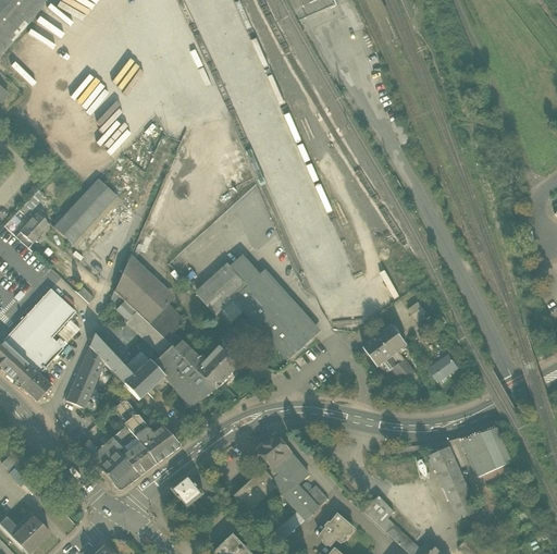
[(0,0),(0,39),(34,0),(0,0)]
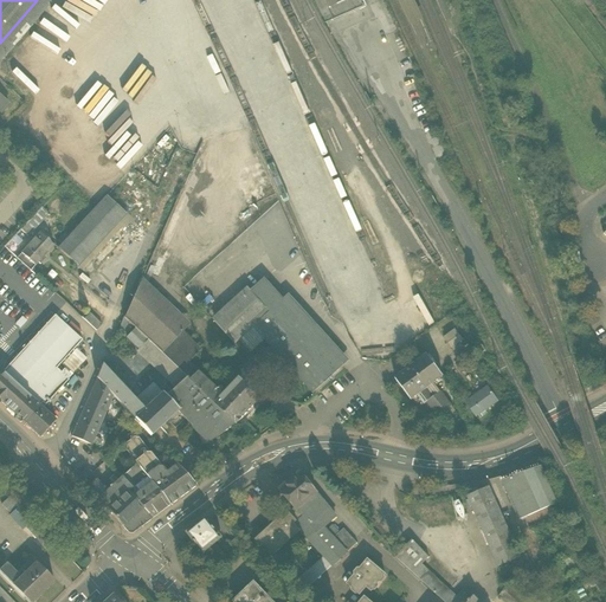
[(367,4),(365,0),(324,0),(333,18),(348,12),(367,4)]
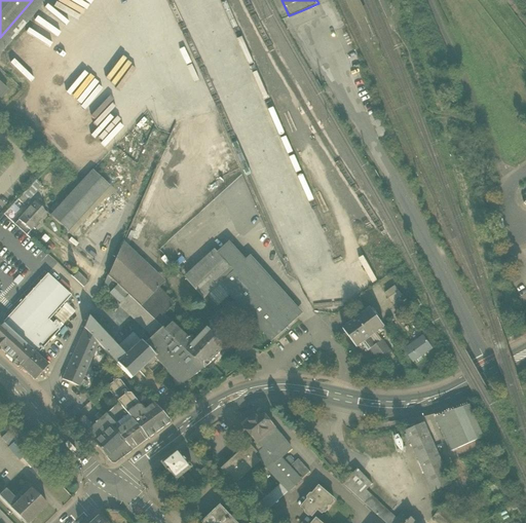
[(344,0),(352,19),(365,13),(359,0),(344,0)]
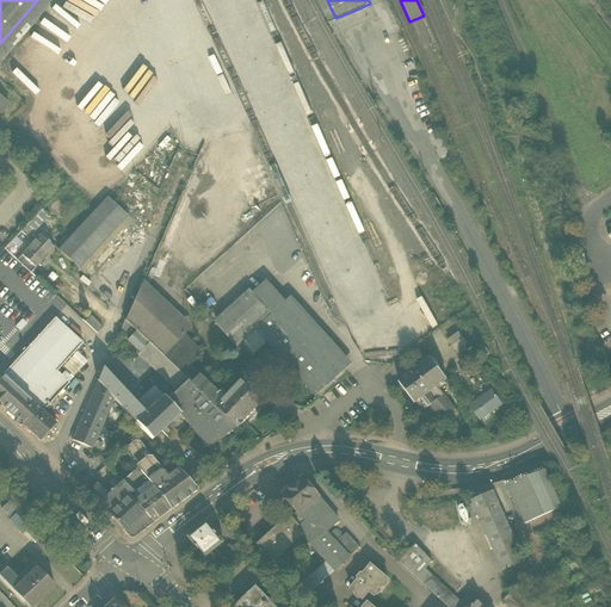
[(59,247),(78,265),(127,212),(107,194),(72,233),(59,247)]
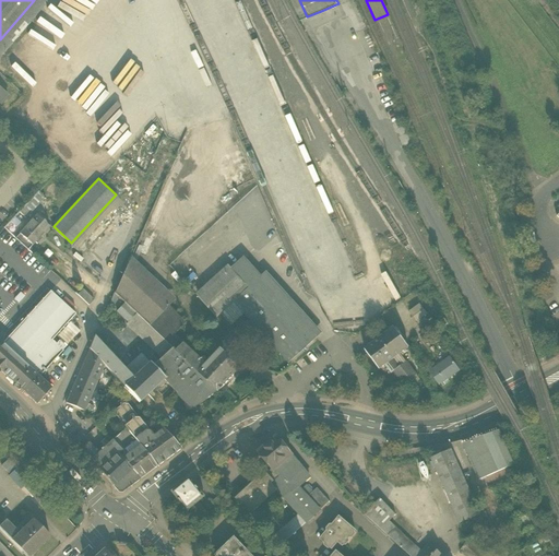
[(20,210),(25,215),(45,194),(39,189),(20,210)]
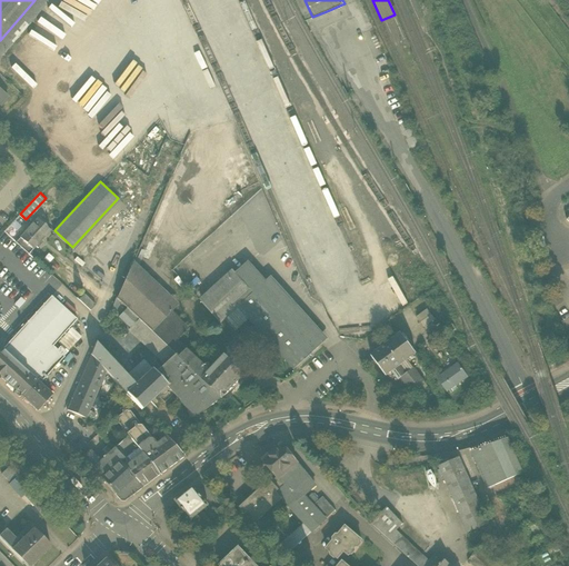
[(38,216),(29,226),(41,237),(42,236),(50,227),(38,216)]
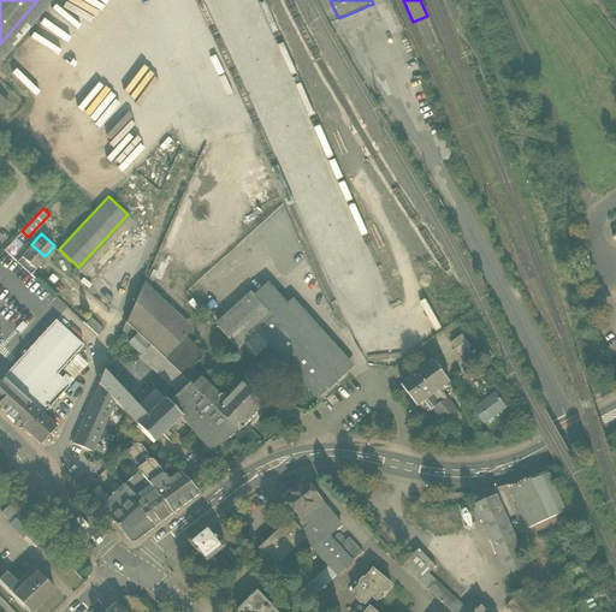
[(39,263),(45,256),(31,244),(22,254),(35,266),(39,263)]
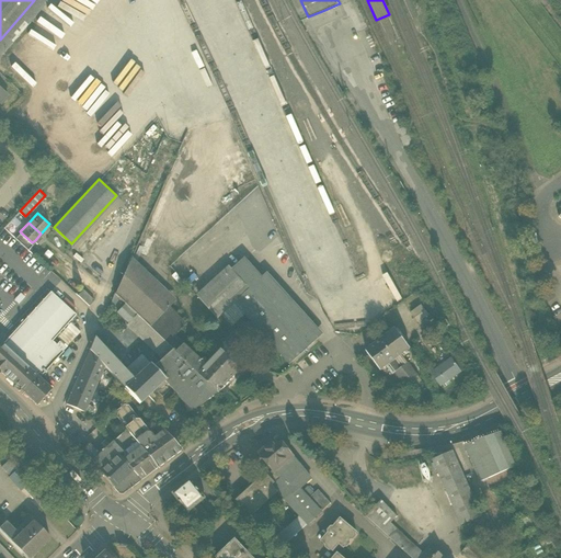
[(29,248),(32,242),(20,231),(15,236),(29,248)]
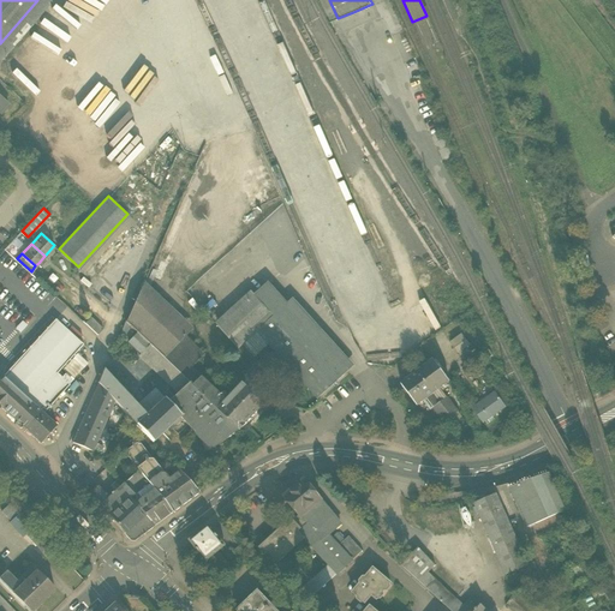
[(48,257),(46,255),(45,256),(39,263),(41,265),(48,257)]
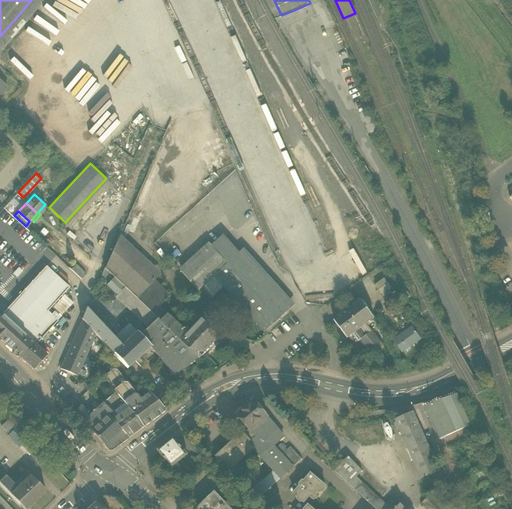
[(224,285),(264,330),(290,307),(239,250),(223,233),(212,243),(212,242),(182,270),(198,288),(202,285),(214,274),(224,285)]
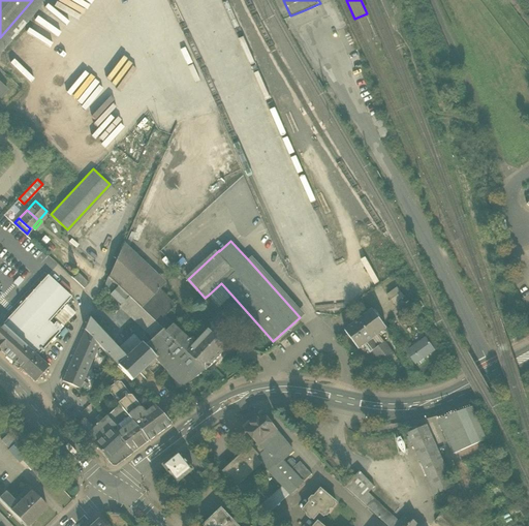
[(123,242),(120,249),(160,286),(166,280),(134,250),(123,242)]
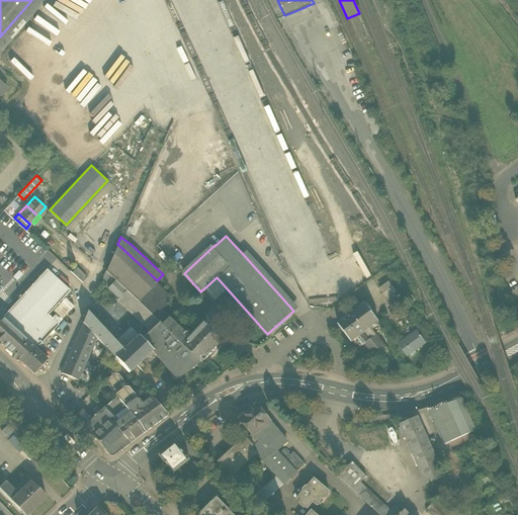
[(181,270),(184,273),(214,245),(211,242),(181,270)]
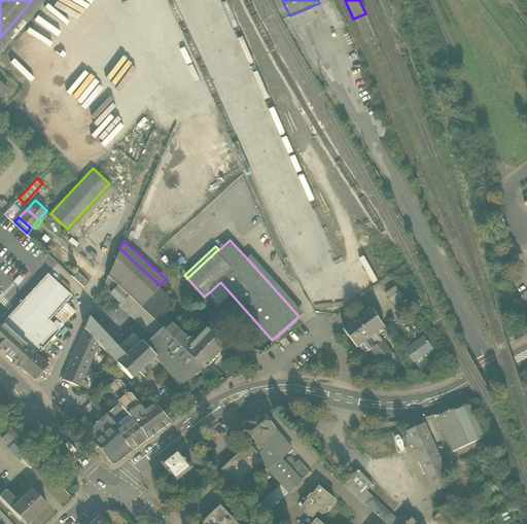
[(141,305),(160,285),(119,248),(108,274),(129,293),(141,305)]
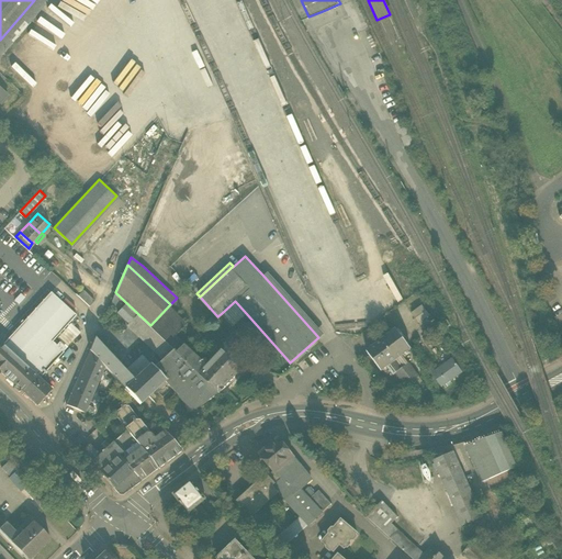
[(268,270),(262,275),(318,337),(324,332),(268,270)]
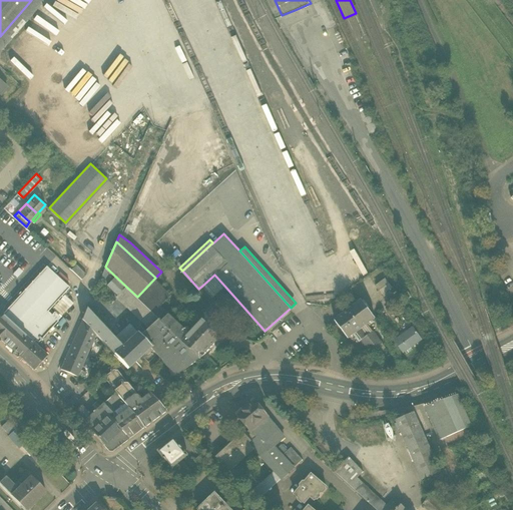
[(70,268),(81,278),(85,272),(75,263),(70,268)]
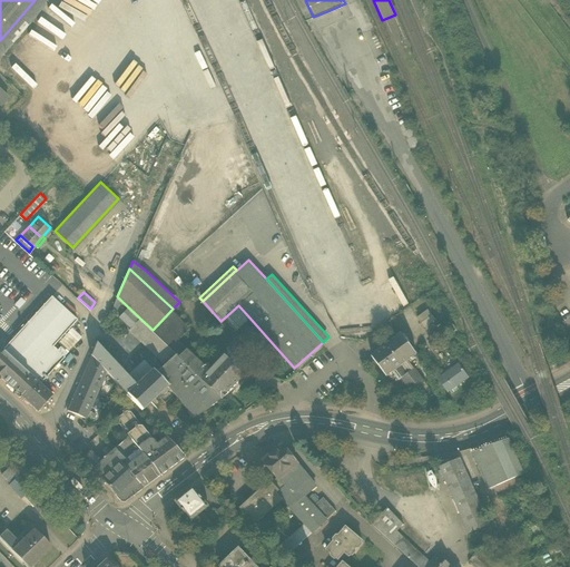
[(2,348),(37,379),(40,377),(42,379),(65,354),(64,354),(58,348),(52,344),(77,318),(51,294),(3,346),(2,348)]
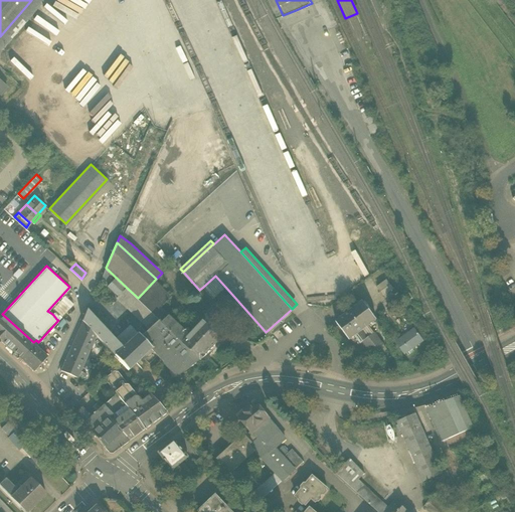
[(225,287),(215,276),(203,287),(212,298),(225,287)]
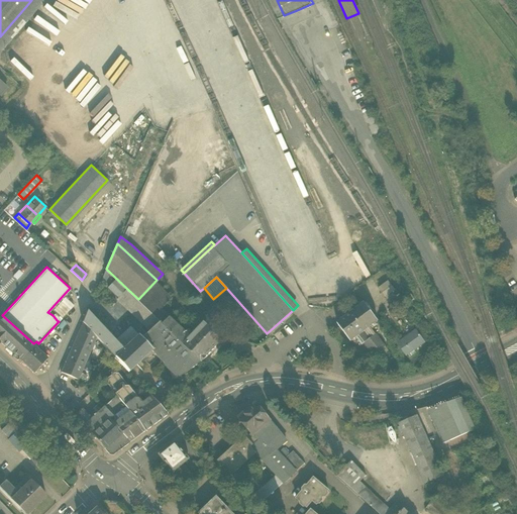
[(108,285),(119,295),(126,288),(115,278),(108,285)]
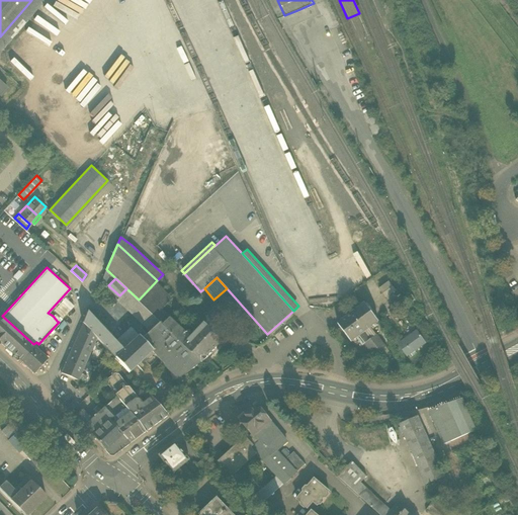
[(378,285),(385,294),(395,288),(389,278),(378,285)]
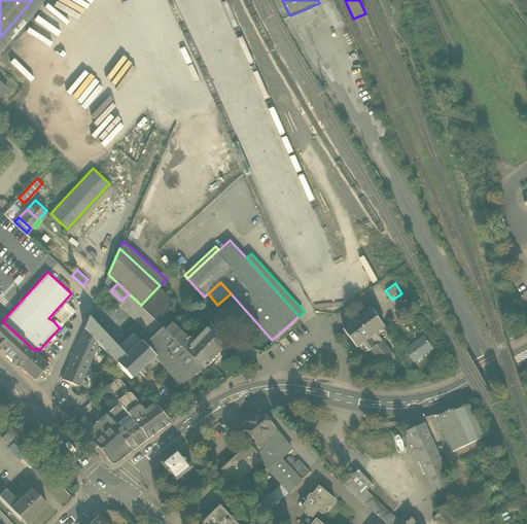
[(176,301),(160,285),(141,305),(157,321),(162,325),(166,328),(173,321),(165,313),(176,301)]
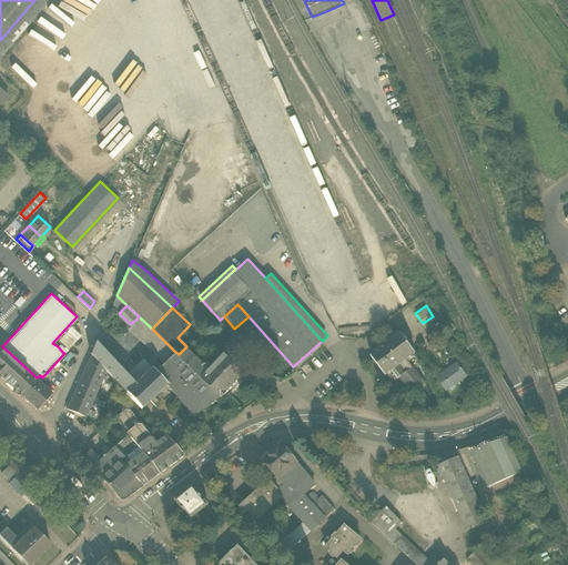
[(129,326),(160,355),(170,346),(139,316),(131,324),(129,326)]
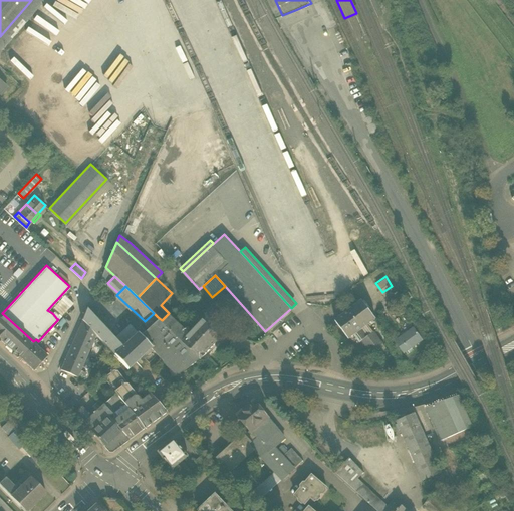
[(73,301),(64,293),(52,306),(55,309),(52,313),(57,319),(73,301)]
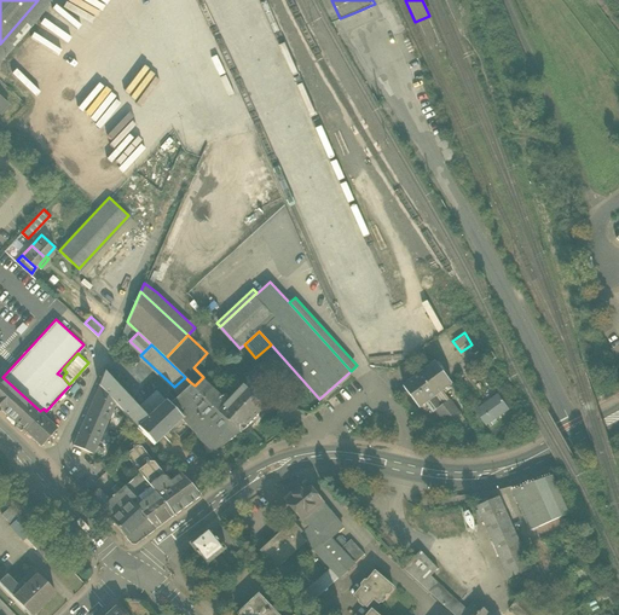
[(435,359),(420,371),(437,393),(452,381),(435,359)]
